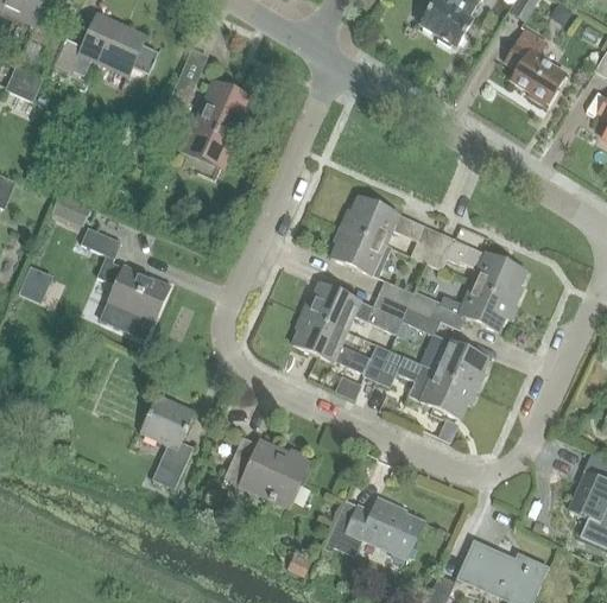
[(49,29),(62,0),(0,0),(0,12),(31,26),(33,21),(49,29)]
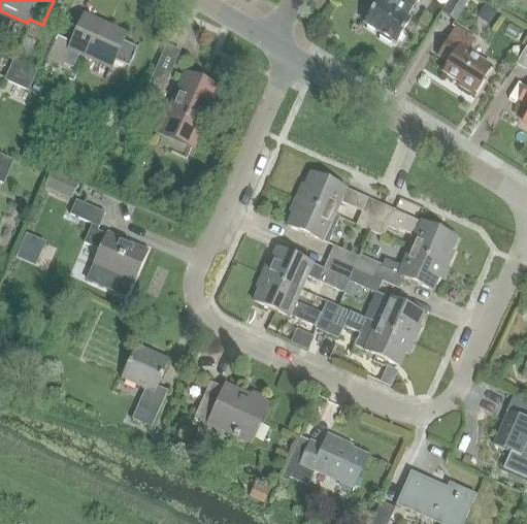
[(376,0),(364,21),(396,40),(410,18),(406,14),(415,0),(376,0)]
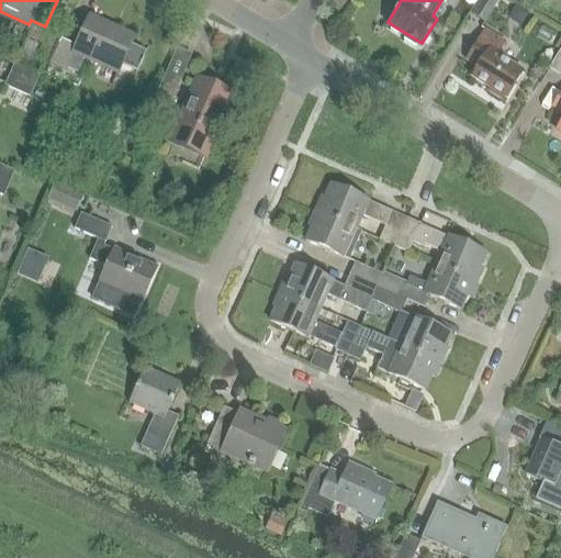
[(480,0),(472,12),(483,19),(495,0),(480,0)]
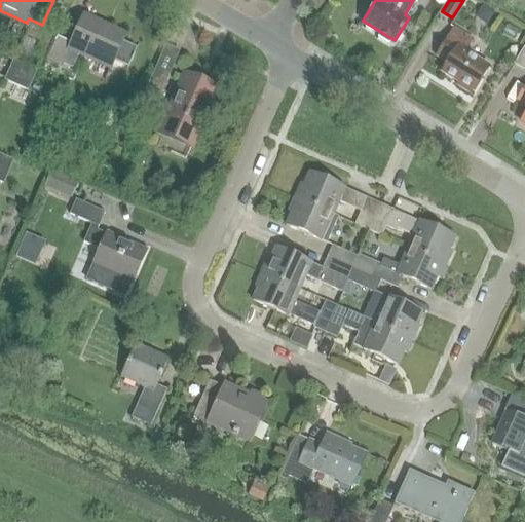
[(123,39),(125,34),(101,23),(102,21),(84,12),(72,40),(58,33),(47,58),(63,65),(64,61),(73,64),(79,50),(111,65),(114,58),(129,64),(138,45),(123,39)]
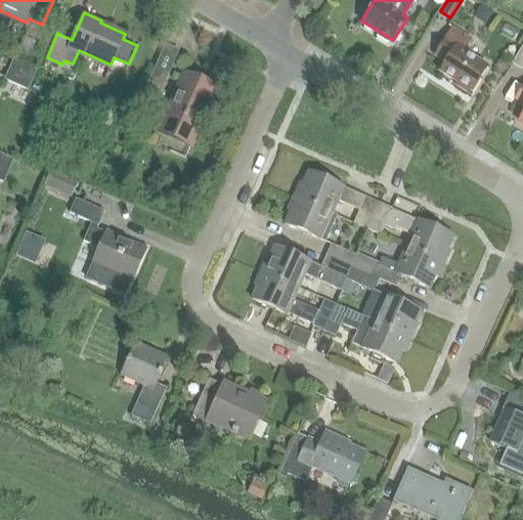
[(472,89),(487,63),(470,52),(472,50),(465,46),(471,36),(452,25),(435,53),(446,59),(440,70),(456,80),(455,82),(468,90),(470,88),(472,89)]
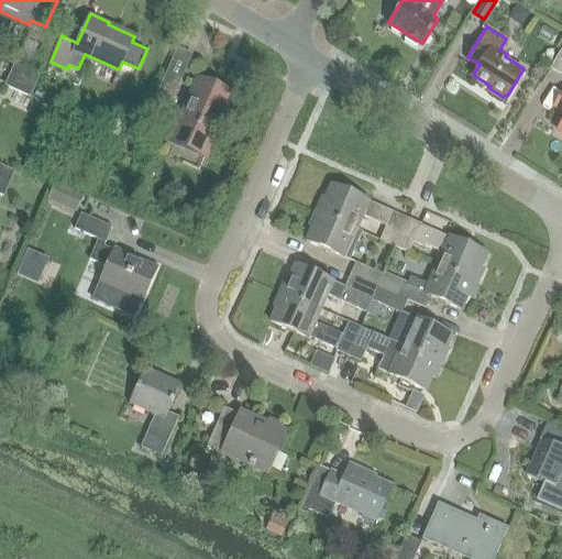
[(561,44),(548,65),(561,73),(561,44)]
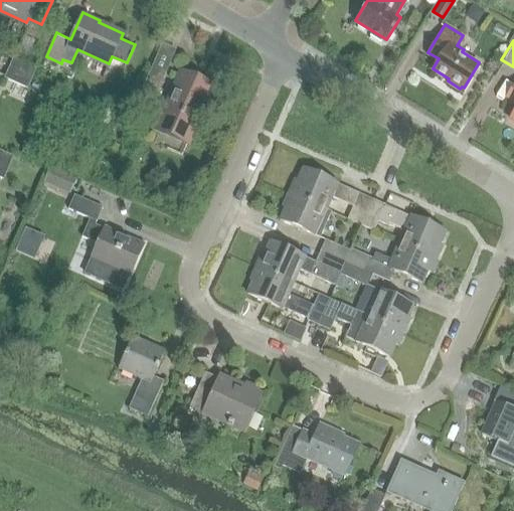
[(35,65),(11,54),(2,75),(26,86),(35,65)]
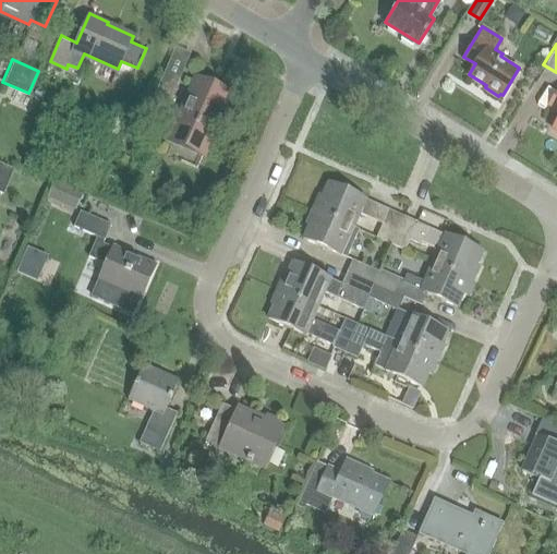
[(180,75),(166,69),(149,106),(165,112),(180,75)]
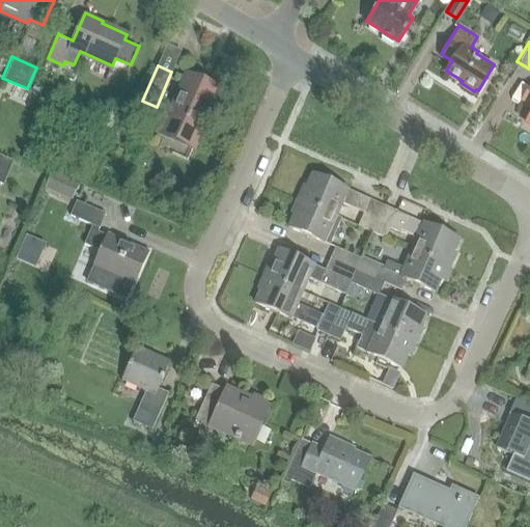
[(222,91),(222,90),(176,71),(176,72),(185,76),(163,127),(159,125),(158,126),(199,144),(200,143),(195,141),(218,89),(222,91)]
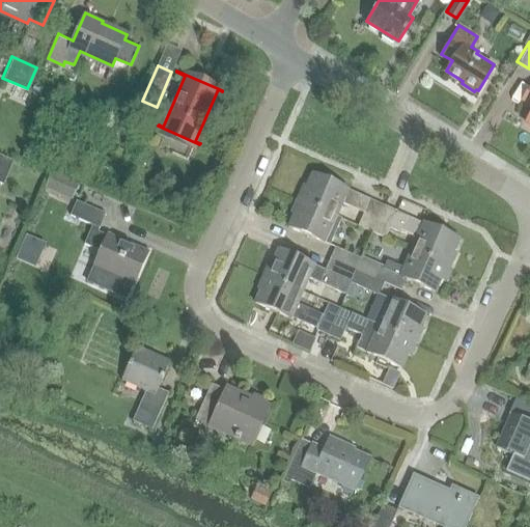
[(0,179),(1,181),(0,183),(1,183),(12,159),(0,153),(0,179)]
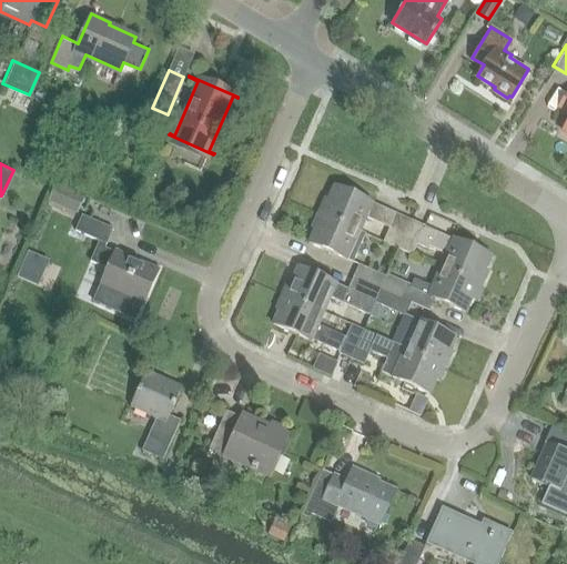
[(82,163),(76,178),(88,183),(94,169),(82,163)]
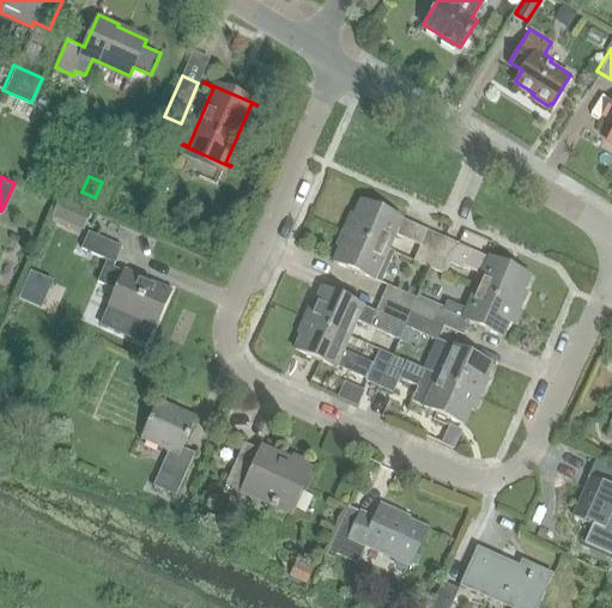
[(122,192),(107,186),(100,204),(115,210),(122,192)]
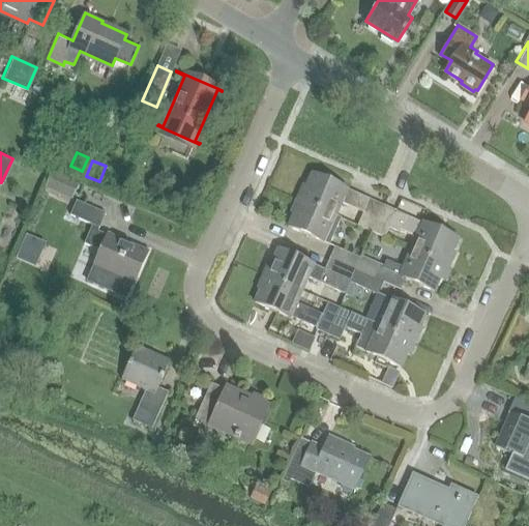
[(78,180),(51,168),(43,184),(70,197),(78,180)]
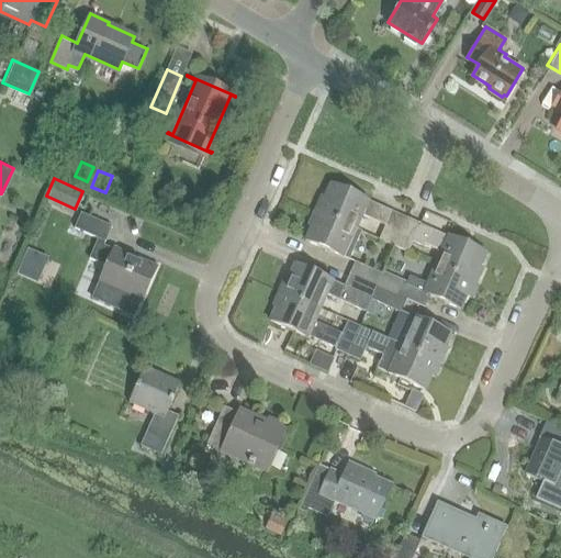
[(348,187),(347,189),(332,181),(325,196),(322,194),(316,209),(357,226),(362,213),(385,223),(380,237),(396,244),(408,215),(392,209),(368,199),(369,198),(355,192),(356,190),(348,187)]
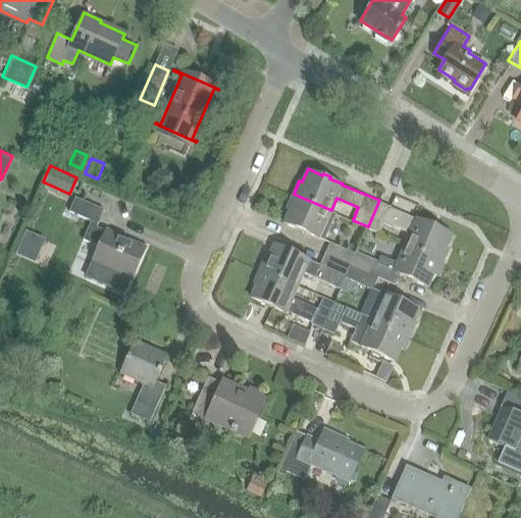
[(336,212),(331,210),(294,194),(288,206),(290,208),(284,220),(325,239),(336,212)]
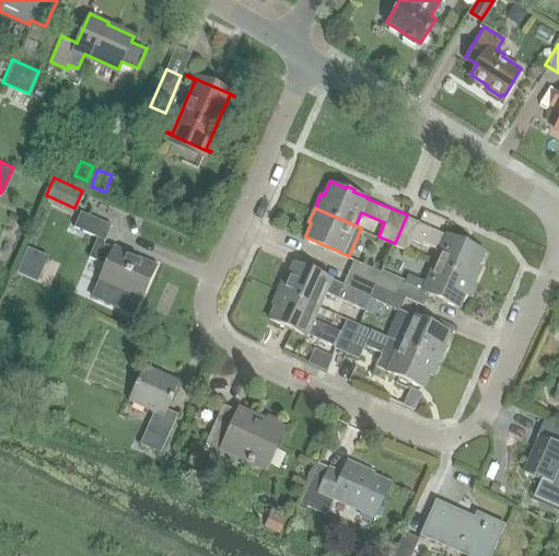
[(99,282),(103,285),(96,297),(132,313),(138,300),(140,301),(158,261),(116,243),(115,246),(102,241),(104,238),(106,238),(113,223),(82,209),(76,224),(83,229),(79,240),(92,246),(88,255),(107,264),(99,282)]
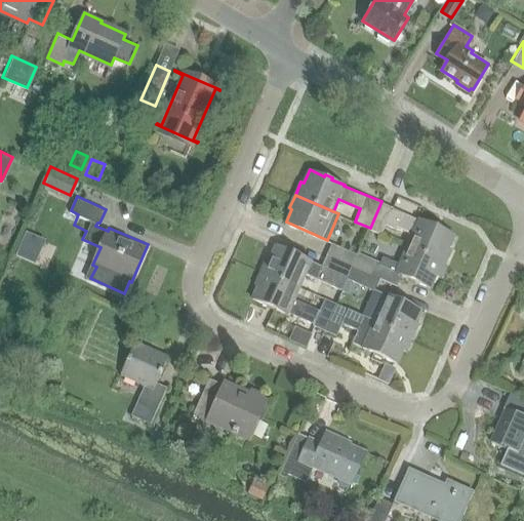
[(407,244),(445,262),(451,248),(448,246),(454,234),(419,218),(393,207),(393,206),(381,201),(370,228),(381,233),(386,224),(411,235),(407,244)]
